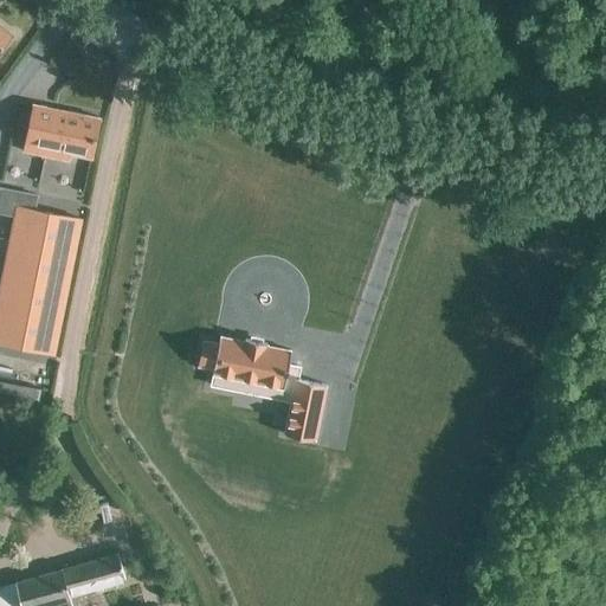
[(0,51),(13,34),(0,24),(0,51)]
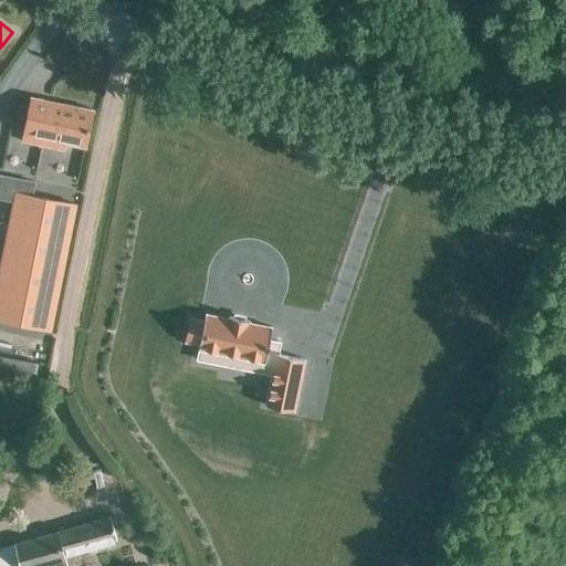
[(87,147),(95,109),(32,96),(22,143),(66,152),(69,144),(87,147)]
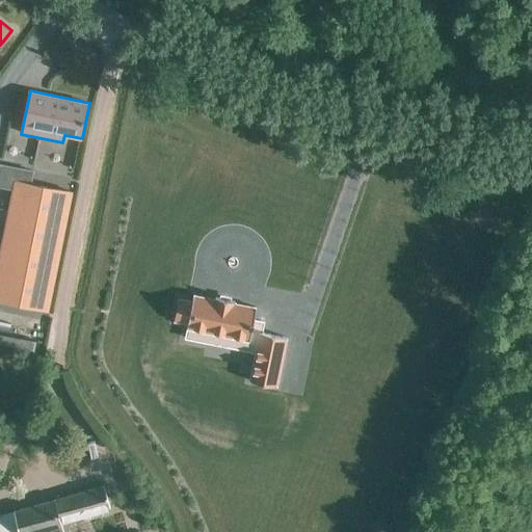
[(1,250),(0,255),(0,300),(47,311),(71,193),(32,185),(34,171),(2,165),(0,175),(0,192),(12,195),(1,250)]
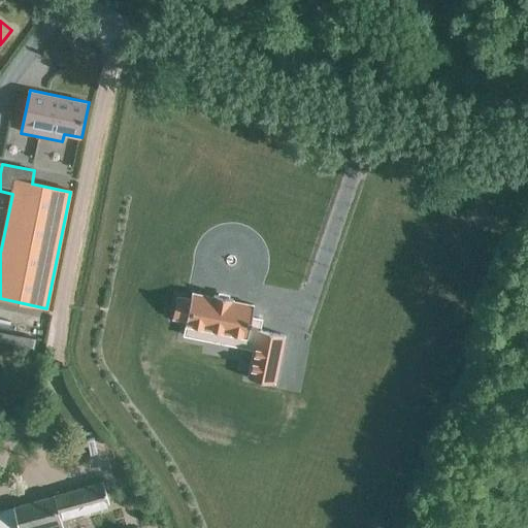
[(170,292),(167,308),(179,311),(178,317),(200,321),(198,330),(246,340),(240,370),(264,375),(273,329),(249,324),(251,315),(241,312),(243,300),(222,296),(223,294),(205,291),(205,293),(184,289),(183,295),(170,292)]
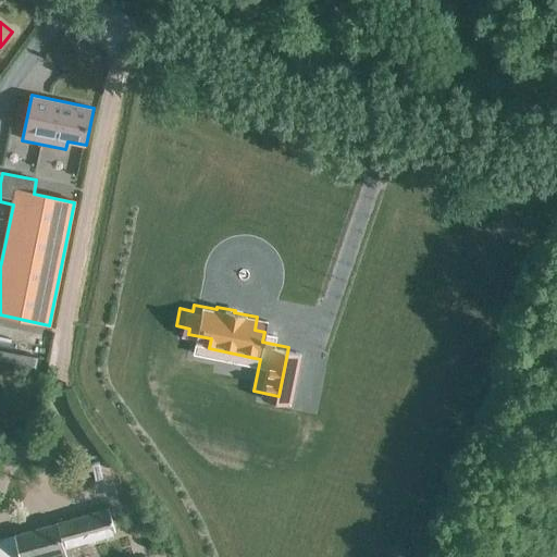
[(65,556),(62,546),(114,531),(108,507),(0,539),(0,556),(65,556)]
